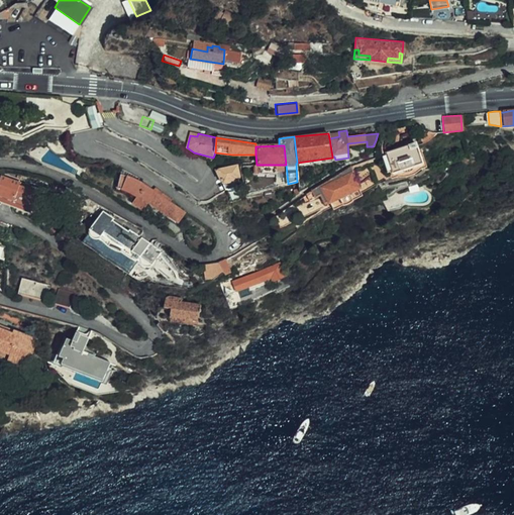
[(407,163),(411,176),(414,176),(443,167),(437,145),(407,155),(407,163)]
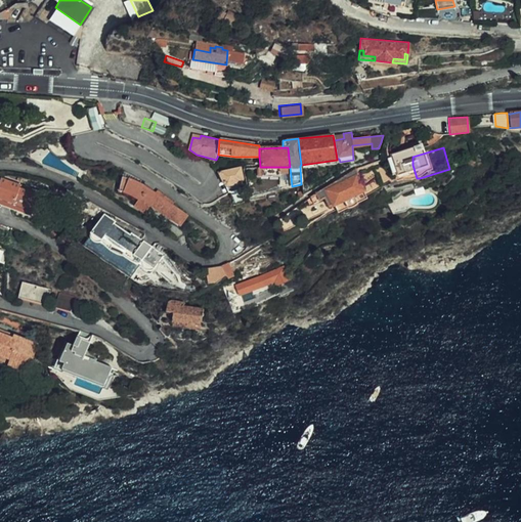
[(391,184),(417,178),(413,165),(387,172),(391,184)]
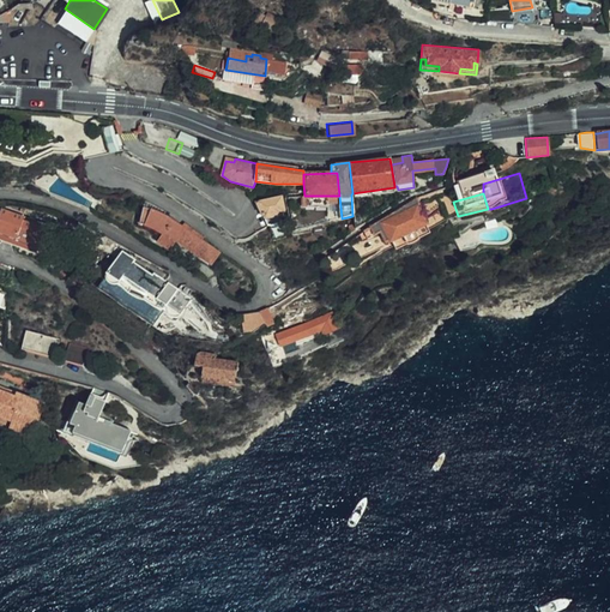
[(258,207),(267,226),(285,222),(284,214),(285,211),(281,196),(254,203),(258,207)]
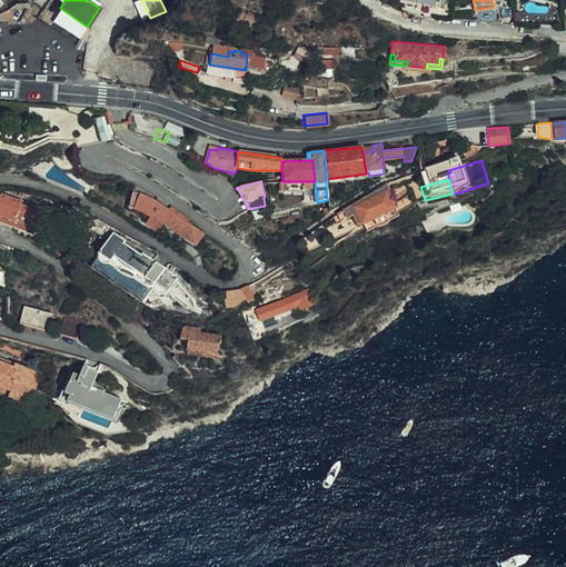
[(303,181),(283,181),(280,181),(280,190),(303,190),(303,188),(303,181)]
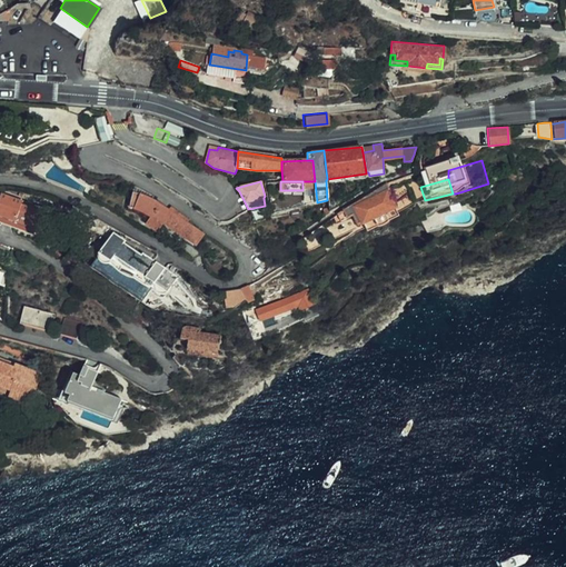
[(391,199),(361,218),(364,227),(377,220),(381,228),(385,226),(387,229),(419,211),(408,188),(391,199)]
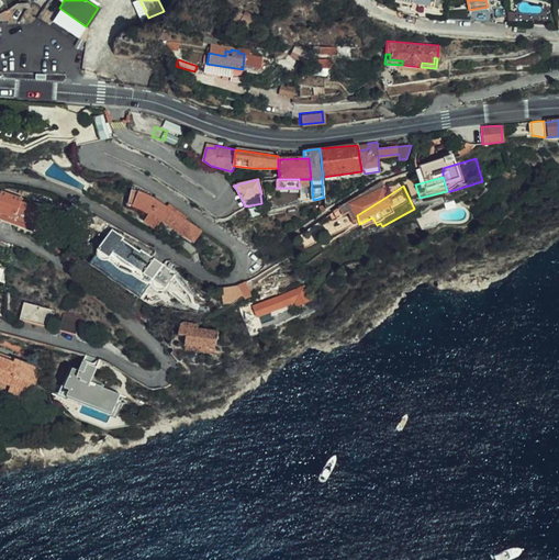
[(185,216),(168,204),(168,205),(152,197),(133,189),(130,204),(141,209),(149,213),(144,222),(155,230),(160,222),(191,242),(200,230),(183,219),(185,216)]
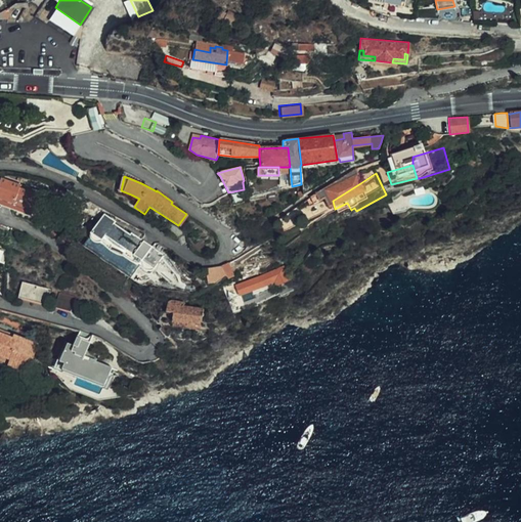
[(1,178),(0,180),(0,199),(32,211),(37,194),(18,188),(19,184),(1,178)]
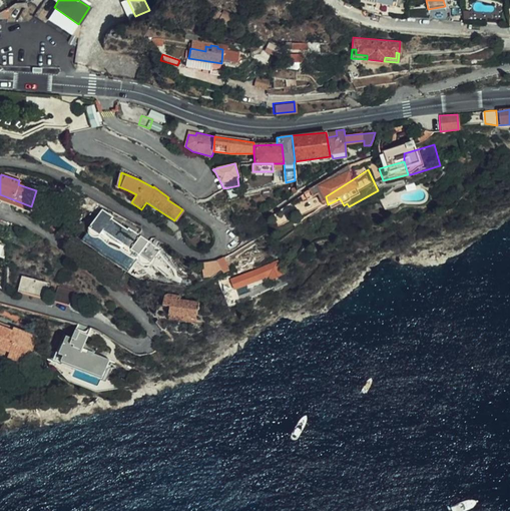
[(31,206),(0,194),(0,199),(30,210),(31,206)]
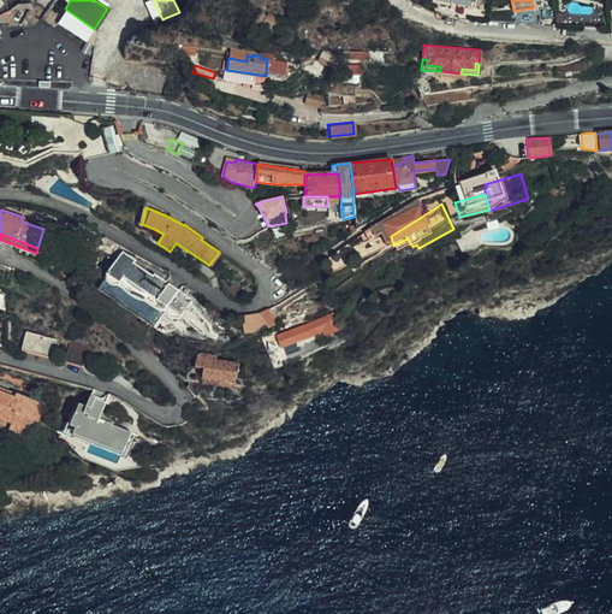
[(110,269),(113,271),(156,301),(167,308),(179,291),(154,273),(153,277),(120,254),(110,269)]
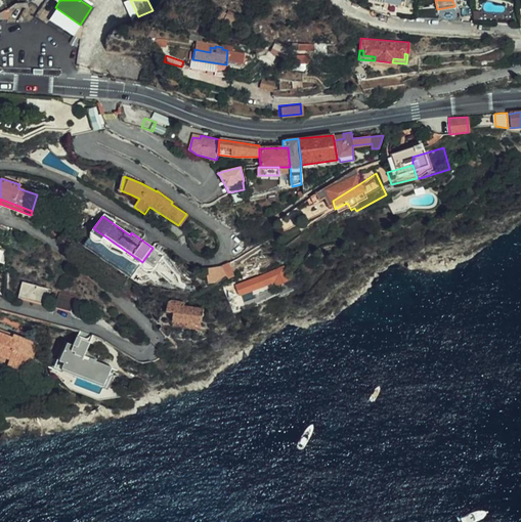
[(133,256),(96,230),(87,244),(124,269),(133,256)]
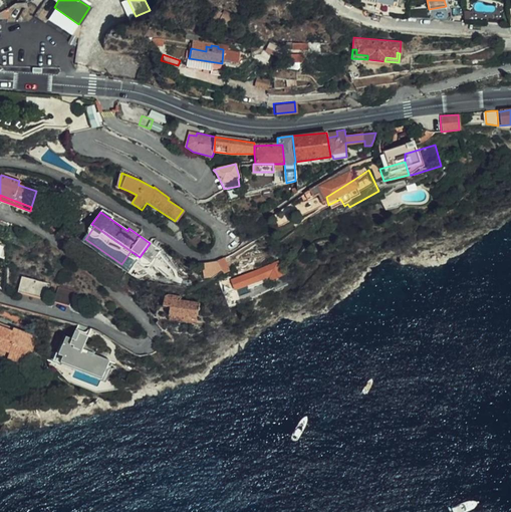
[(230,270),(225,258),(217,261),(223,272),(223,274),(230,270)]
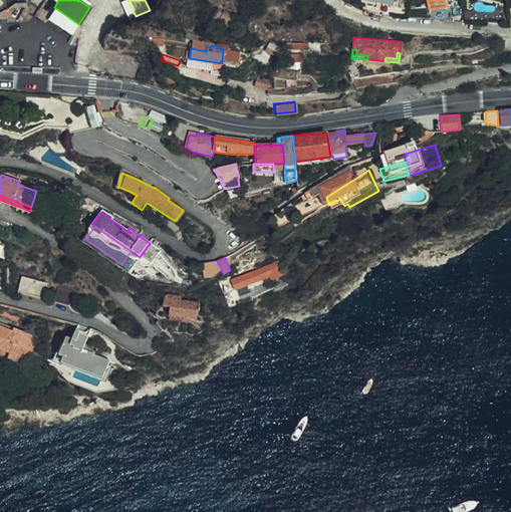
[(239,282),(233,283),(235,289),(271,276),(273,280),(284,274),(276,260),(263,267),(237,277),(239,282)]
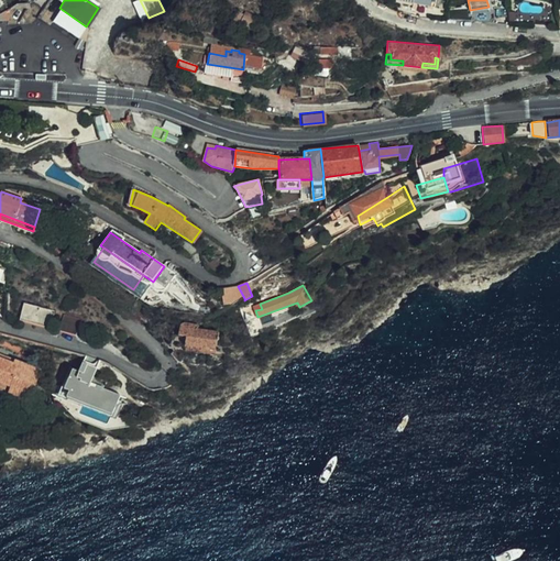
[(220,288),(224,308),(232,306),(244,298),(238,286),(232,288),(220,288)]
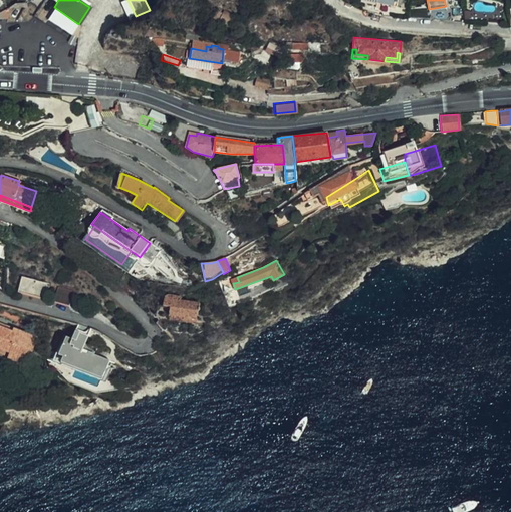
[(50,282),(23,273),(18,289),(45,298),(50,282)]
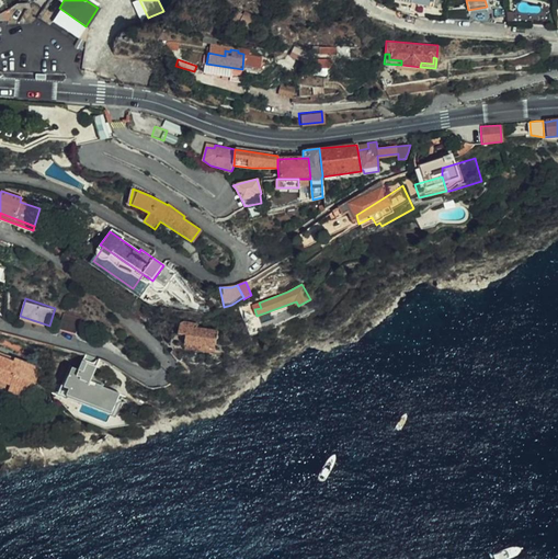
[(81,317),(66,311),(59,329),(76,334),(81,317)]
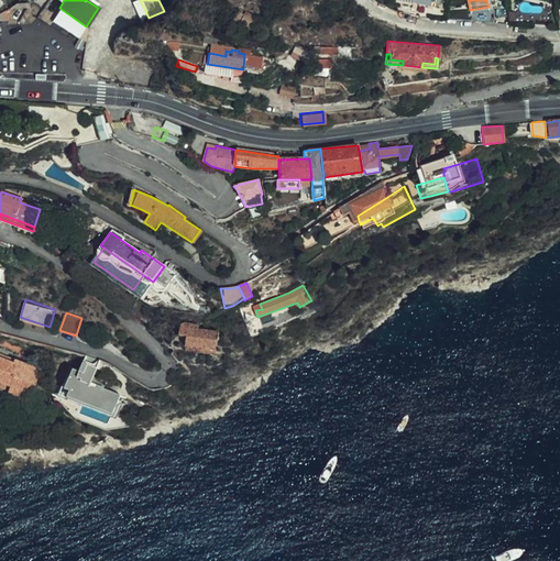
[(216,351),(218,331),(197,329),(198,325),(186,322),(183,323),(179,326),(178,334),(187,337),(186,347),(216,351)]
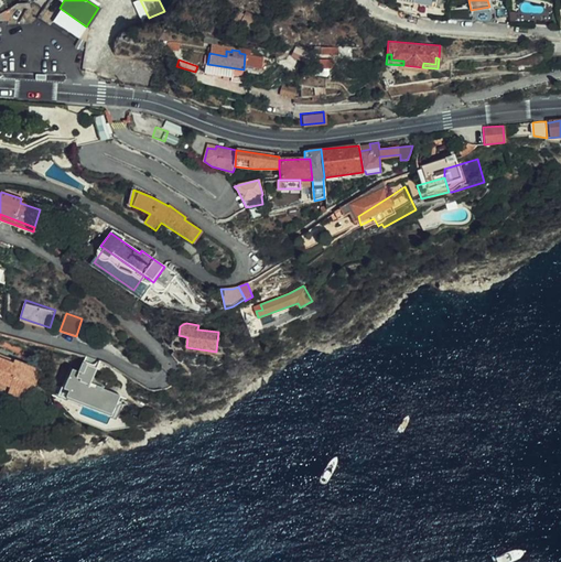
[(0,391),(25,401),(38,369),(10,359),(9,363),(0,359),(0,391)]
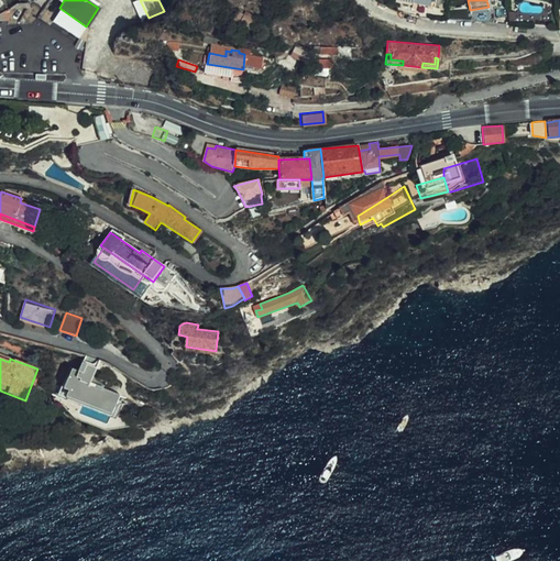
[(79,371),(72,369),(64,392),(114,410),(120,395),(102,388),(106,381),(94,376),(97,366),(83,361),(79,371)]
